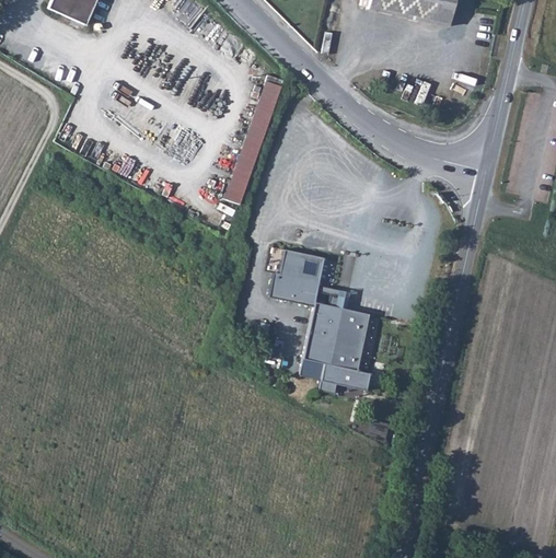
[(88,23),(97,0),(54,0),(51,7),(88,23)]
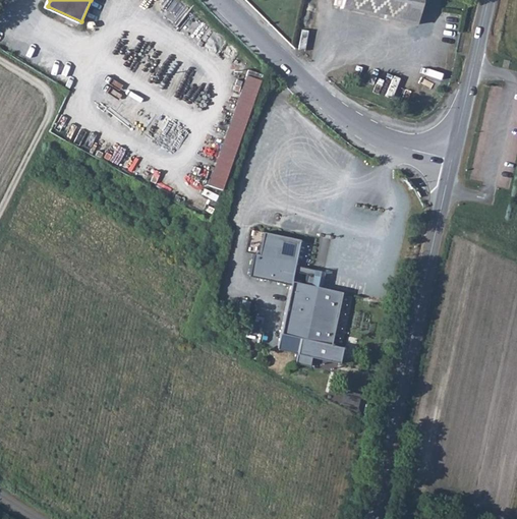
[(418,22),(423,0),(344,0),(343,6),(418,22)]
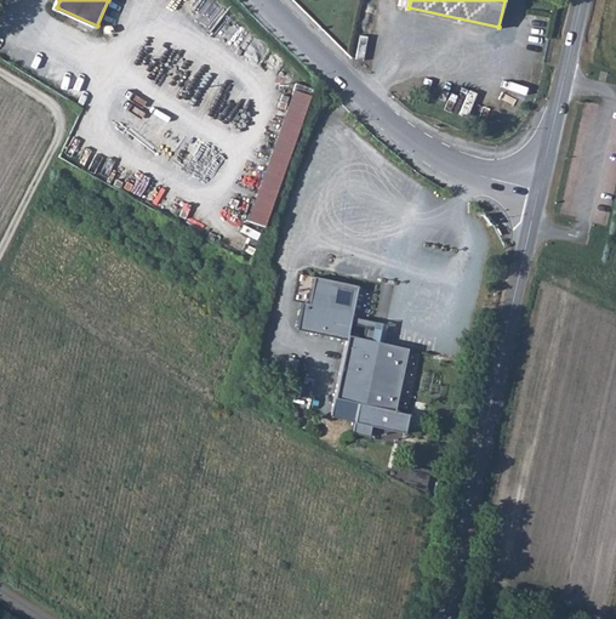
[(266,225),(313,92),(296,86),(250,219),(266,225)]
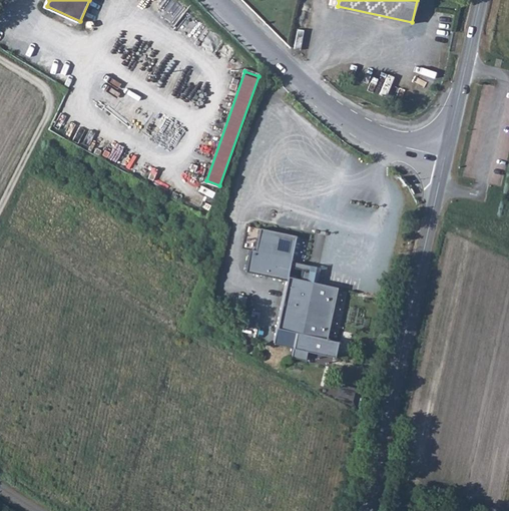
[(290,279),(299,235),(262,228),(257,250),(253,249),(249,270),(290,279)]
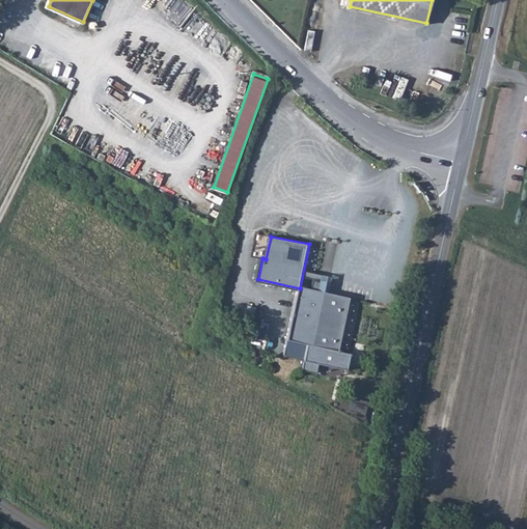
[(304,270),(303,284),(333,287),(335,273),(304,270)]
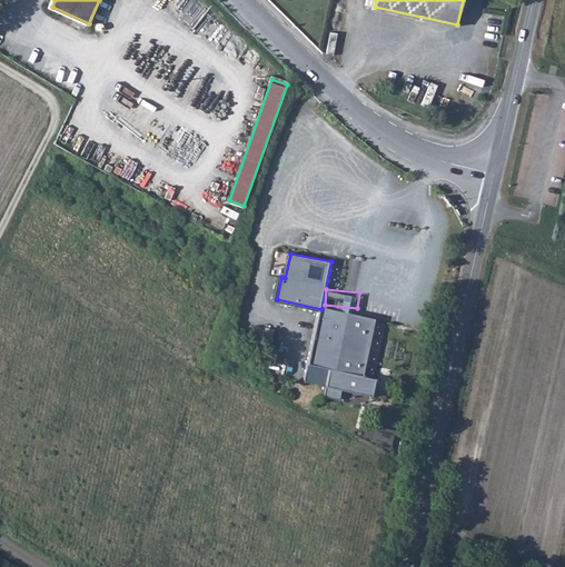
[(375,319),(321,309),(310,365),(364,376),(375,319)]
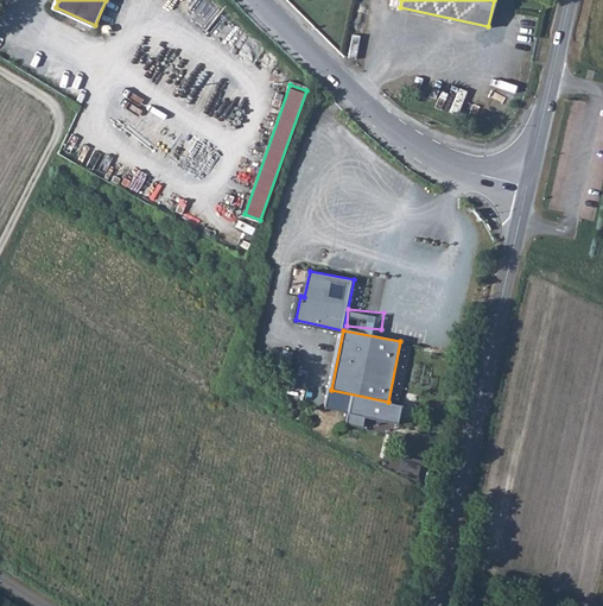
[(388,402),(331,390),(327,409),(349,414),(348,424),(363,428),(366,418),(398,424),(402,405),(388,402)]
